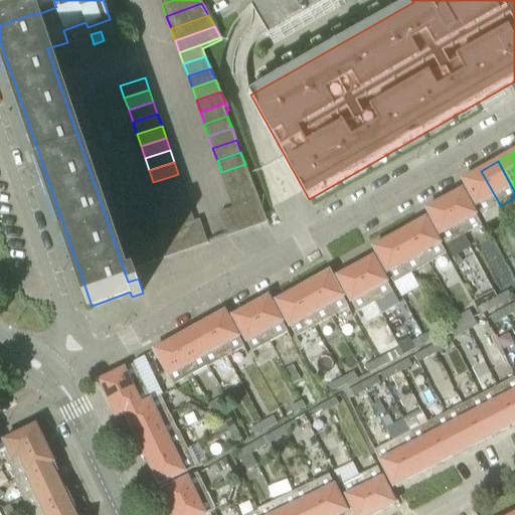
[(225,184),(250,176),(245,164),(221,172),(225,184)]
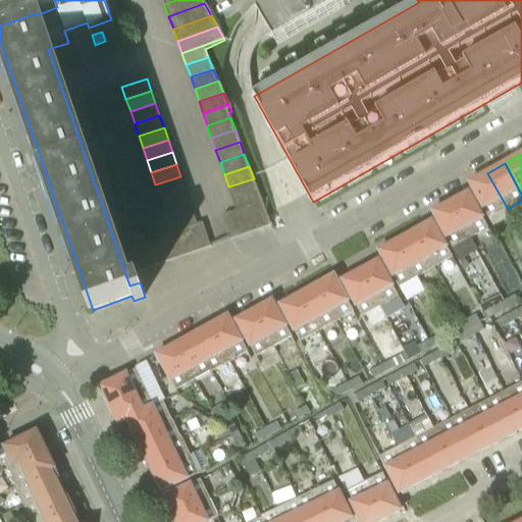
[(489,219),(508,209),(487,173),(470,183),(484,209),(489,219)]
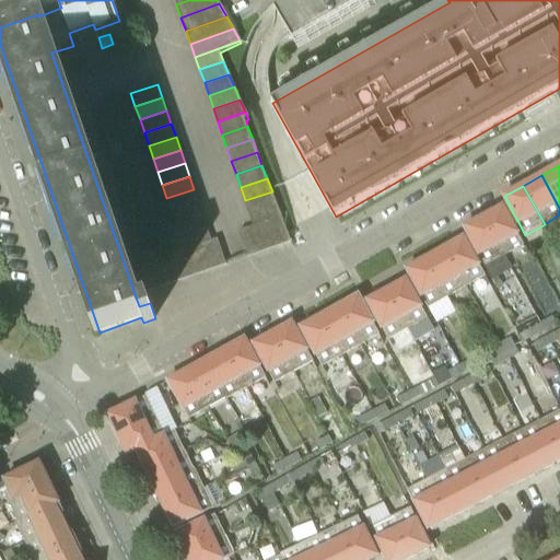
[(171,211),(198,202),(194,189),(166,198),(171,211)]
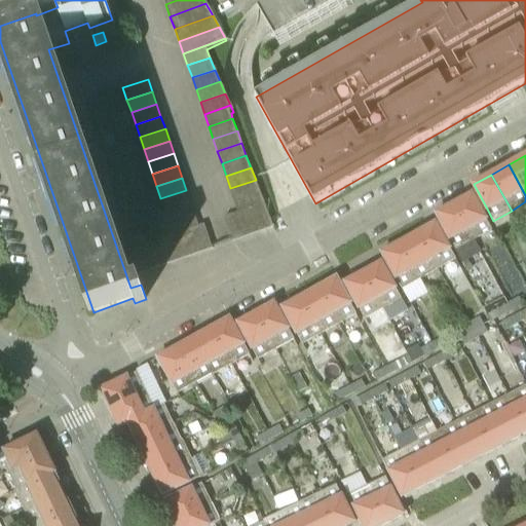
[(233,200),(260,191),(256,180),(230,188),(233,200)]
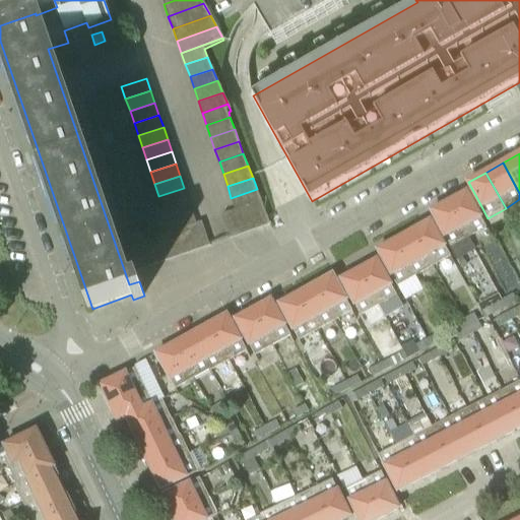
[(164,208),(189,200),(184,188),(158,196),(164,208)]
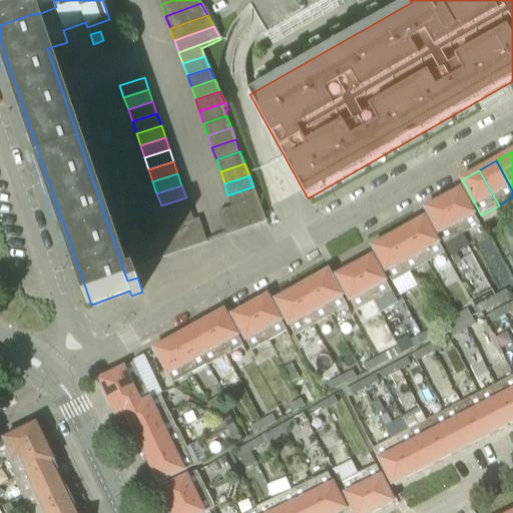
[(245,202),(258,198),(253,186),(227,195),(232,207),(233,207),(245,202)]
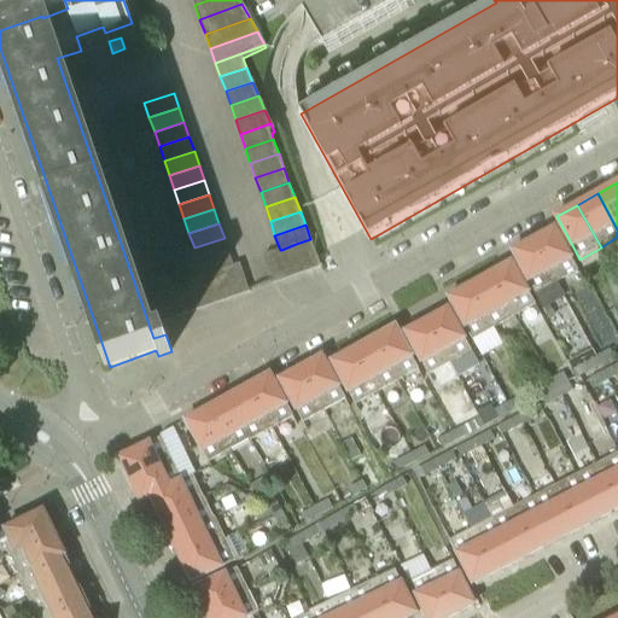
[(558,283),(578,270),(555,228),(535,240),(558,283)]
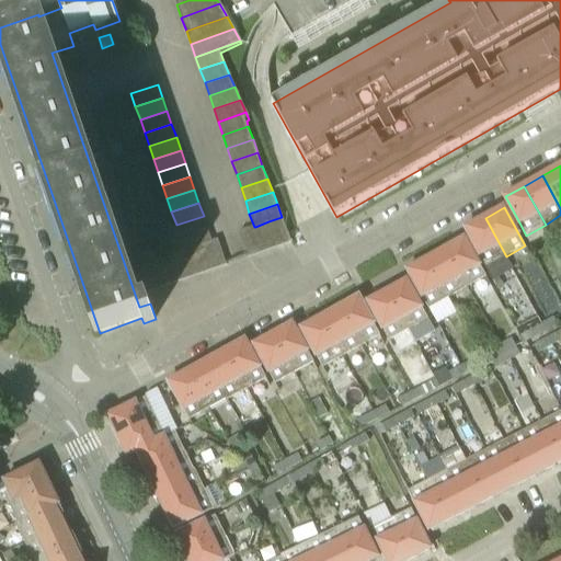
[(181,238),(208,229),(204,216),(176,225),(181,238)]
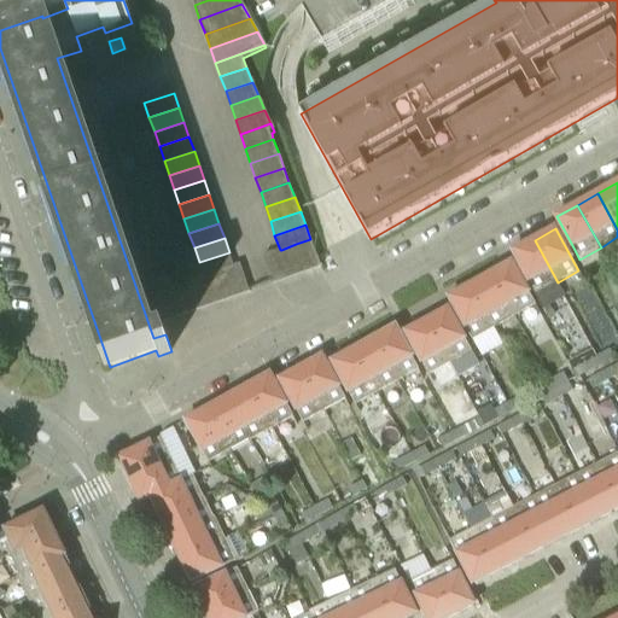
[(307,273),(321,267),(310,239),(296,244),(307,273)]
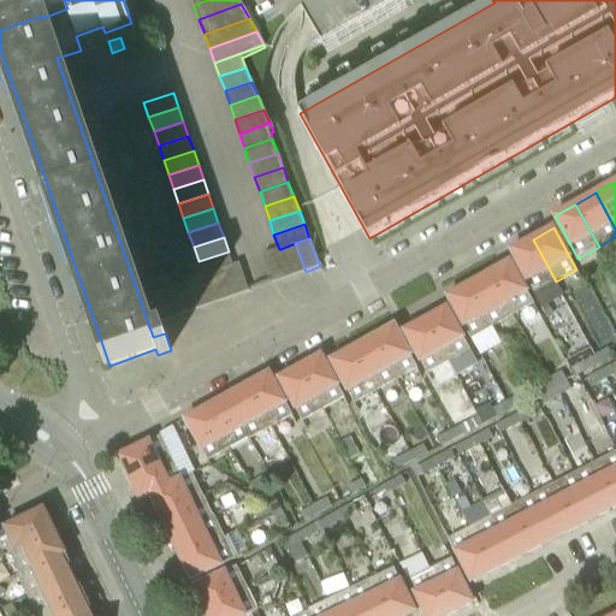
[(534,294),(556,282),(533,240),(511,252),(534,294)]
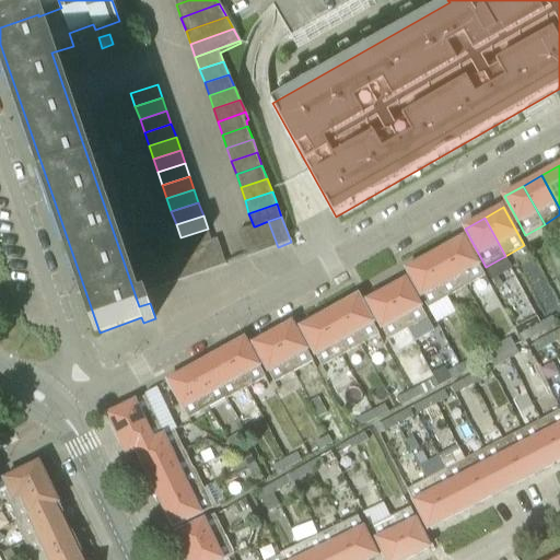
[(264,252),(278,247),(268,221),(255,226),(264,252)]
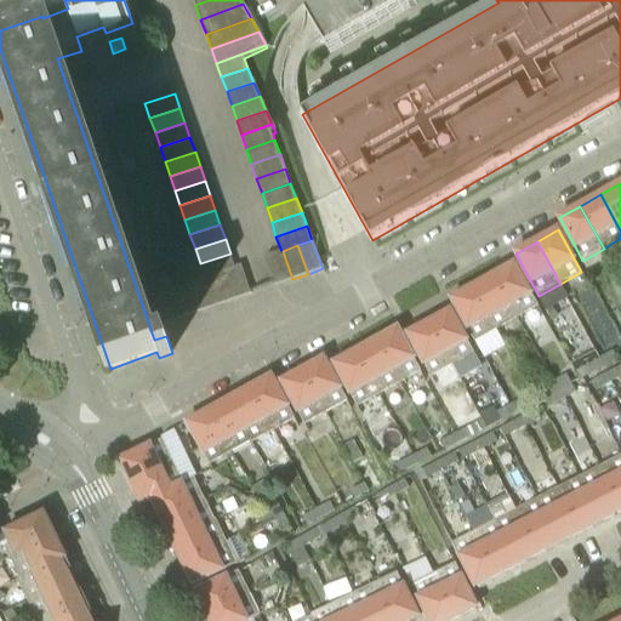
[(277,285),(292,279),(283,251),(281,251),(267,256),(277,285)]
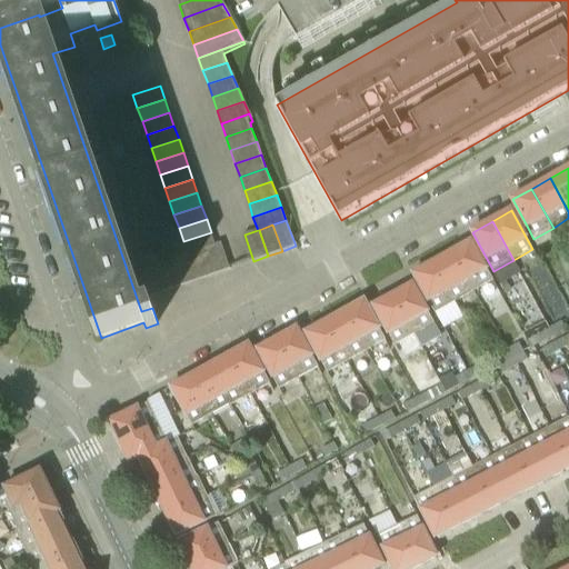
[(188,255),(195,252),(208,248),(216,246),(211,232),(183,241),(188,255)]
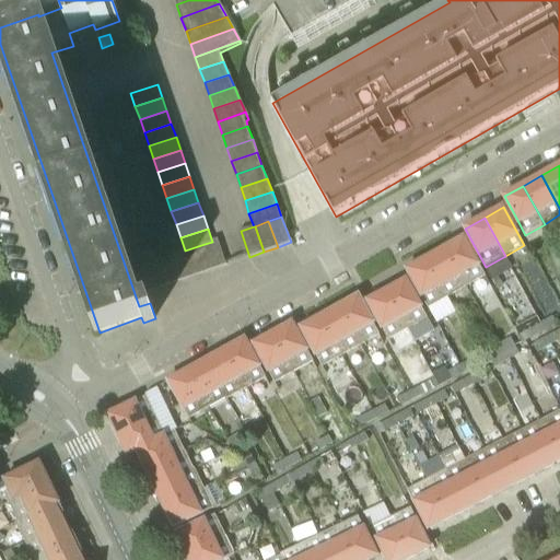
[(480,266),(465,238),(445,248),(466,287),(486,277),(480,266)]
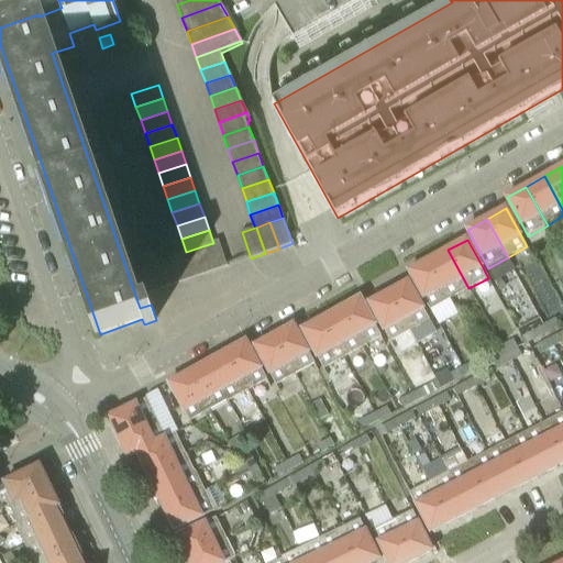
[(214,271),(228,266),(219,241),(213,243),(206,245),(214,271)]
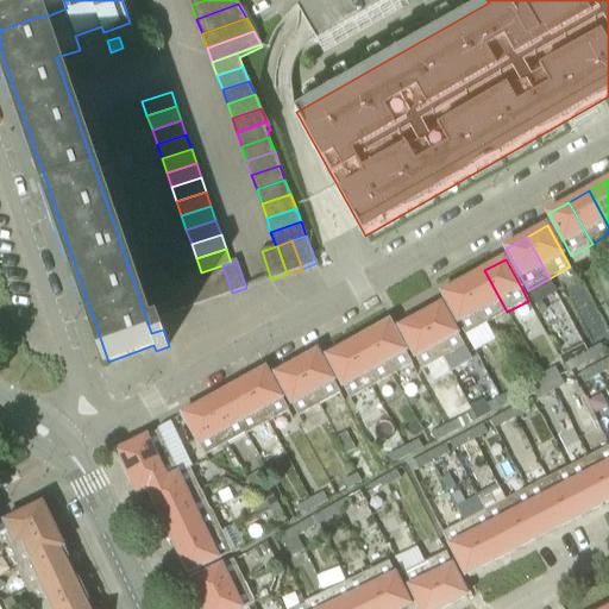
[(218,297),(232,293),(223,265),(208,270),(218,297)]
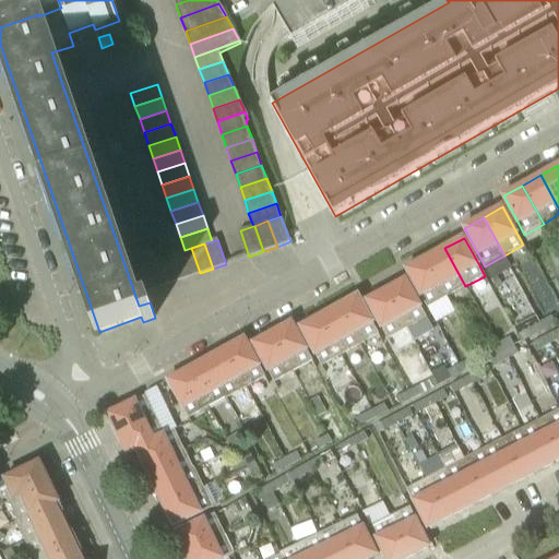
[(186,277),(200,273),(191,248),(185,250),(177,252),(186,277)]
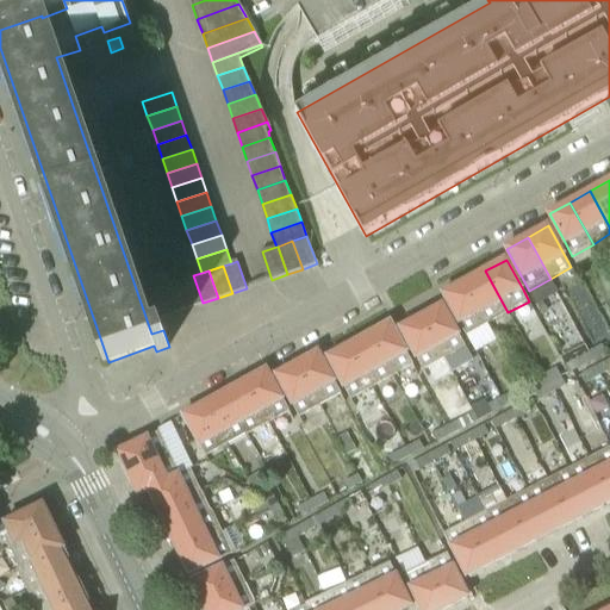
[(489,324),(508,312),(485,271),(465,282),(489,324)]
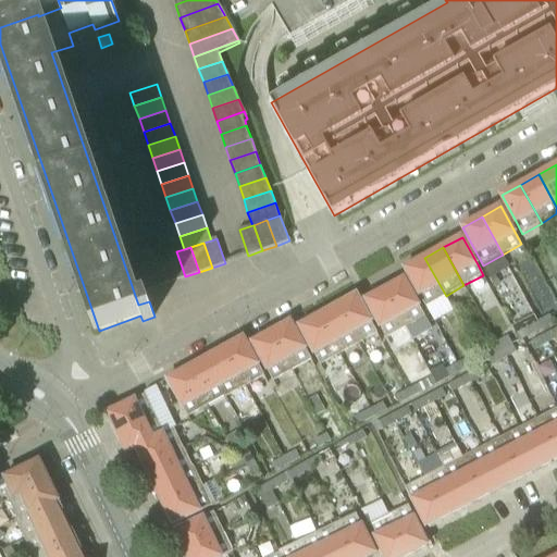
[(172,282),(185,276),(176,251),(163,257),(172,282)]
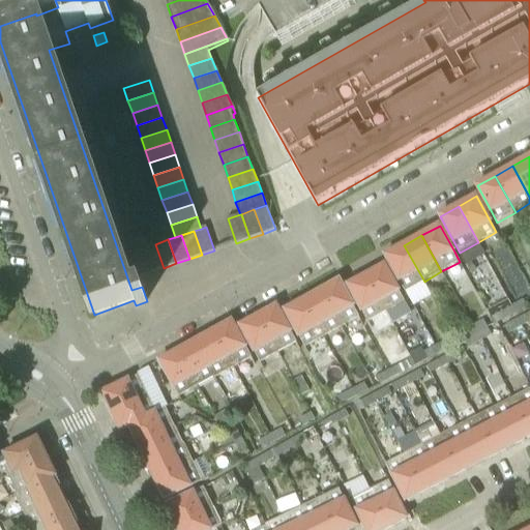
[(151,272),(164,268),(155,244),(143,248),(151,272)]
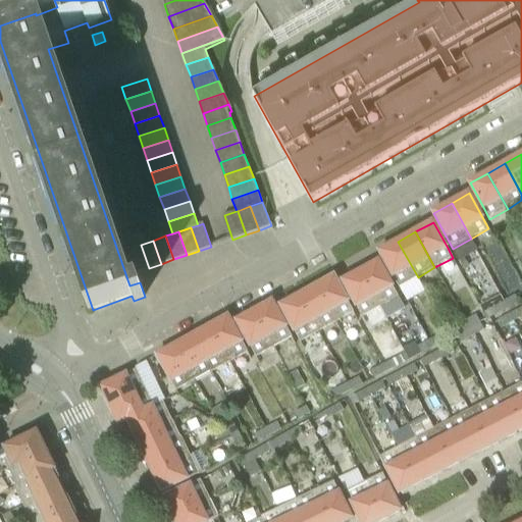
[(400,288),(418,277),(398,242),(379,252),(400,288)]
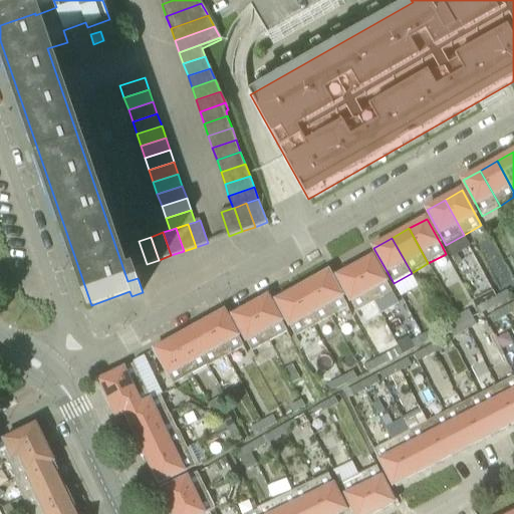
[(135,268),(147,264),(139,241),(126,245),(135,268)]
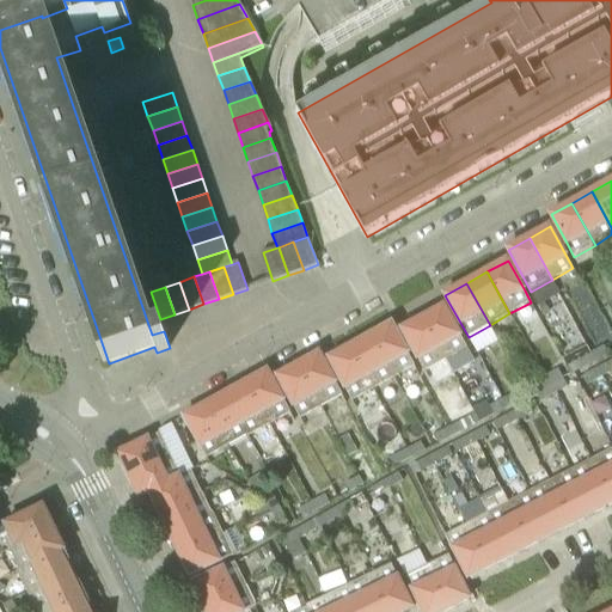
[(563,350),(581,344),(564,293),(545,299),(563,350)]
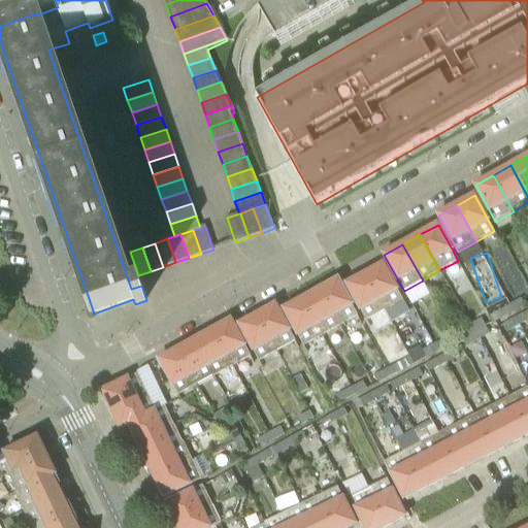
[(403,300),(398,291),(384,264),(365,274),(385,310),(403,300)]
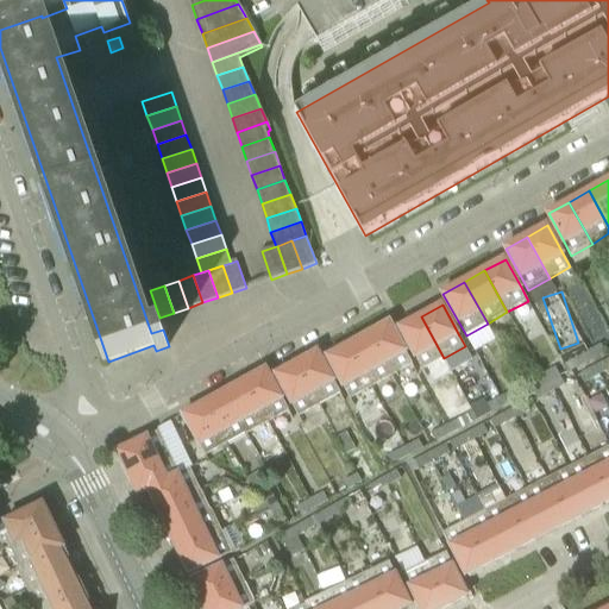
[(424,370),(444,358),(421,316),(400,328),(424,370)]
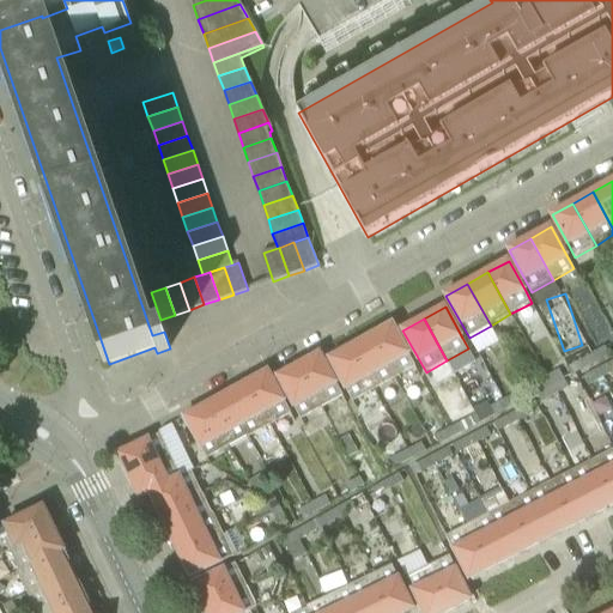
[(372,335),(395,378),(400,386),(404,383),(399,376),(416,366),(410,356),(393,325),(372,335)]
